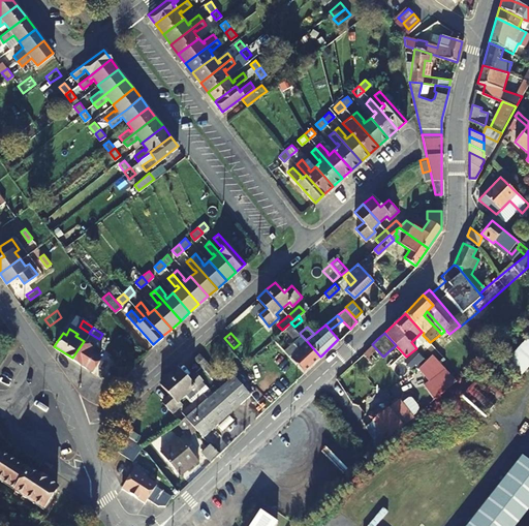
[(435,347),(445,339),(441,334),(430,342),(435,347)]
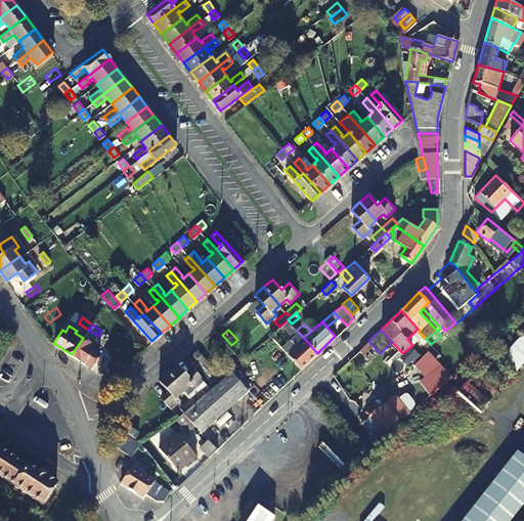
[(523,331),(499,358),(514,372),(523,359),(523,331)]
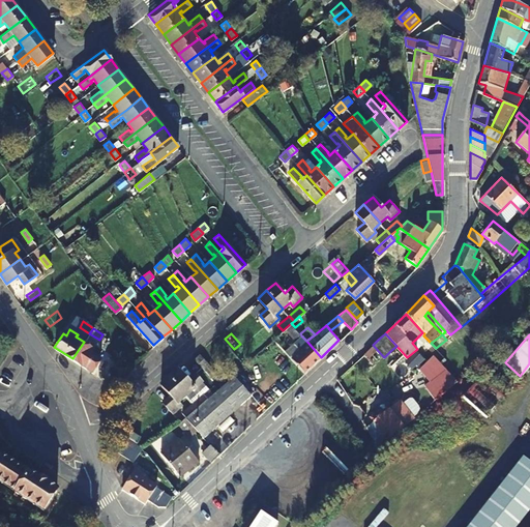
[(302,347),(291,357),(304,372),(321,357),(306,341),(301,335),(296,340),(302,347)]
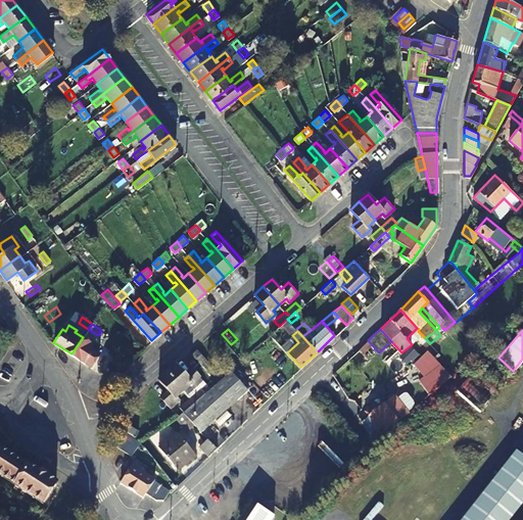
[(93,340),(91,342),(83,337),(72,353),(90,366),(99,352),(96,350),(99,344),(93,340)]
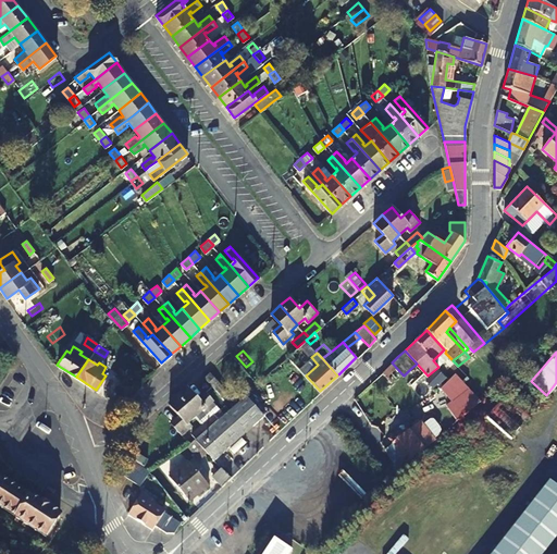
[(396,378),(401,373),(392,362),(386,368),(382,371),(391,382),(396,378)]
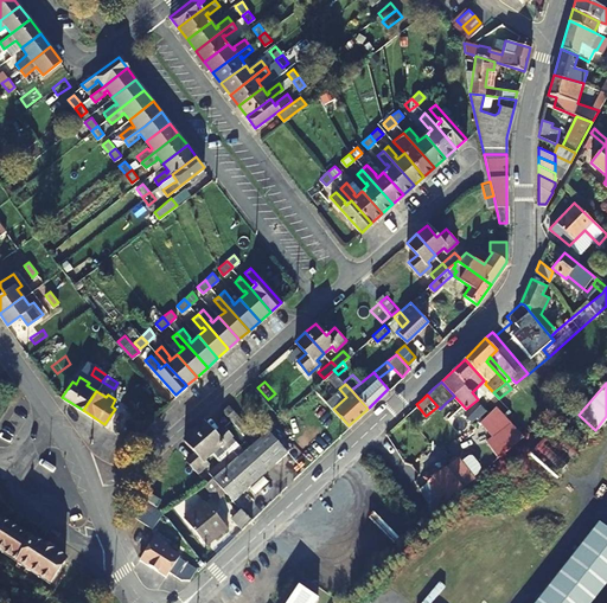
[(242,431),(249,425),(230,405),(223,410),(242,431)]
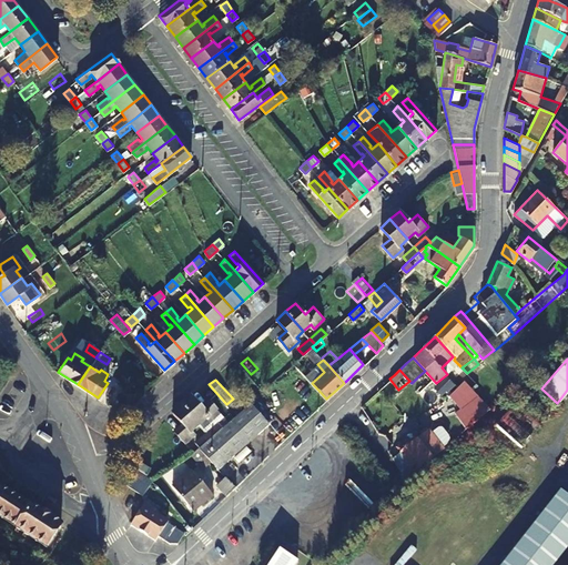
[(113,394),(123,404),(138,391),(129,381),(113,394)]
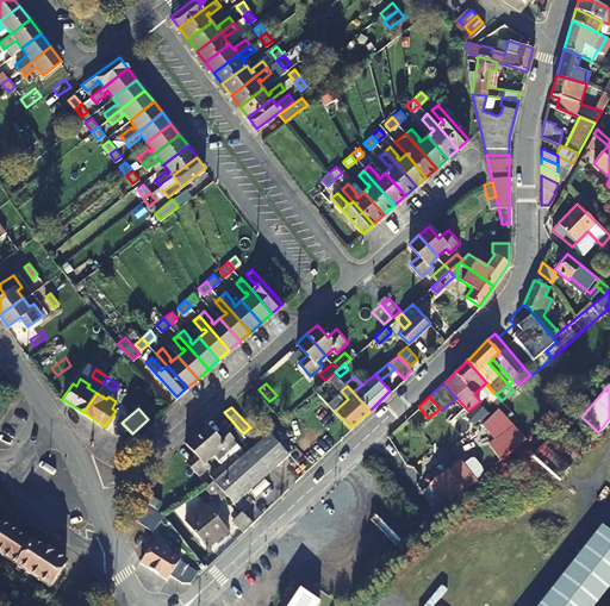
[(490,444),(502,458),(527,436),(499,408),(483,424),(496,439),(490,444)]
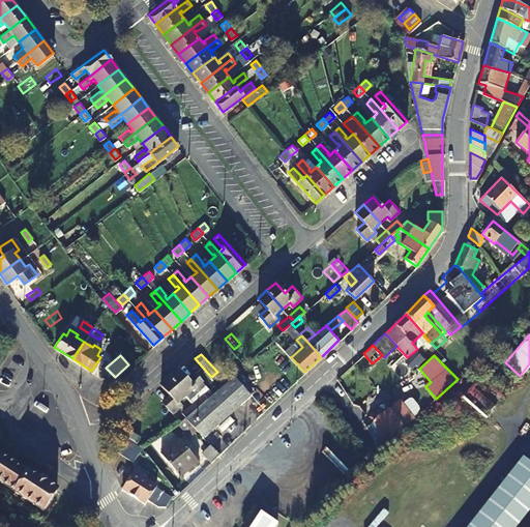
[(178,369),(170,376),(186,394),(193,389),(196,392),(205,384),(195,372),(187,379),(178,369)]
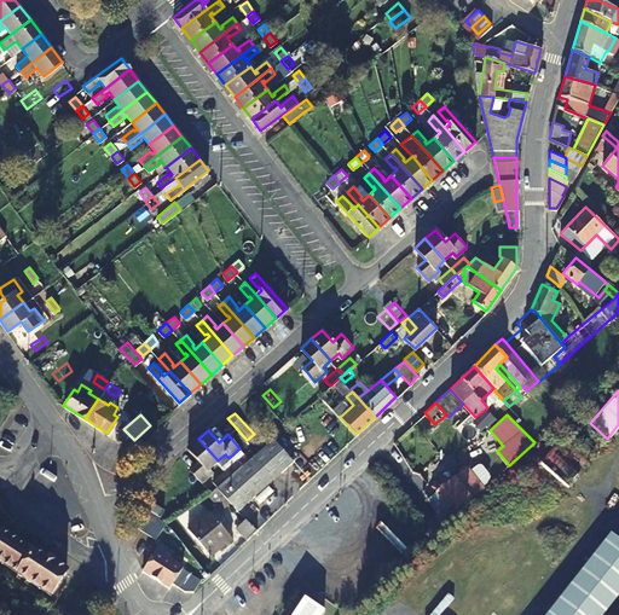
[(601,446),(606,440),(595,430),(589,436),(601,446)]
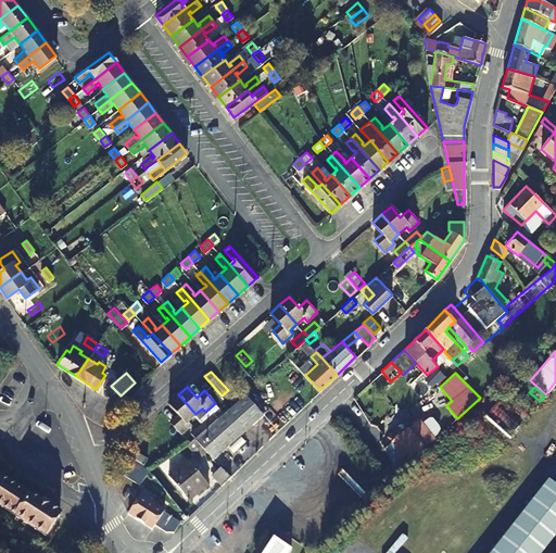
[(217,453),(264,414),(244,392),(217,417),(206,427),(194,438),(205,450),(213,459),(217,453)]
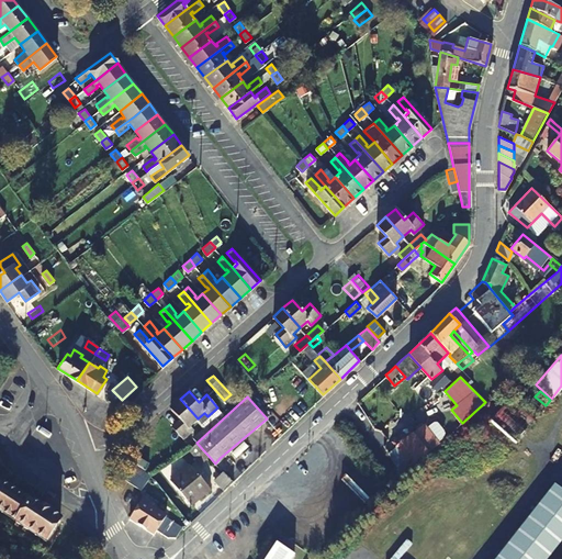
[(193,429),(191,425),(198,418),(180,399),(171,406),(181,418),(172,425),(183,438),(193,429)]
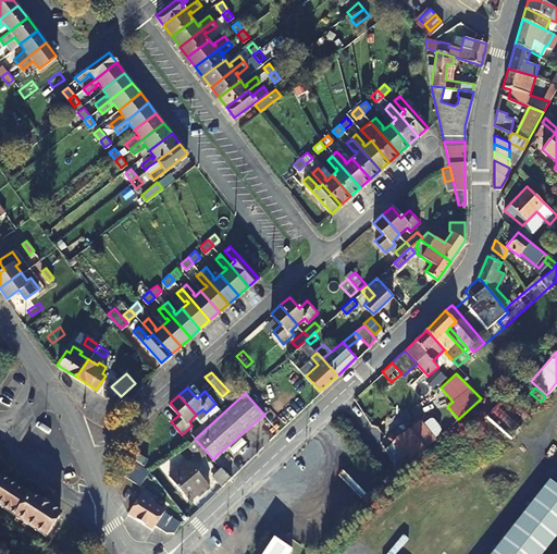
[(524,419),(531,411),(512,395),(506,403),(524,419)]
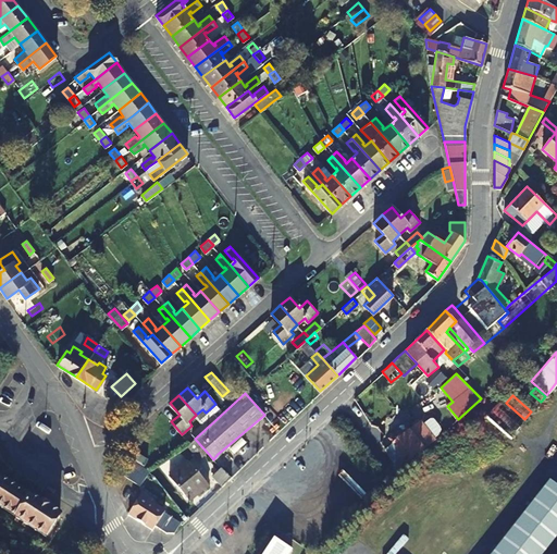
[(509,435),(521,422),(498,403),(487,416),(509,435)]
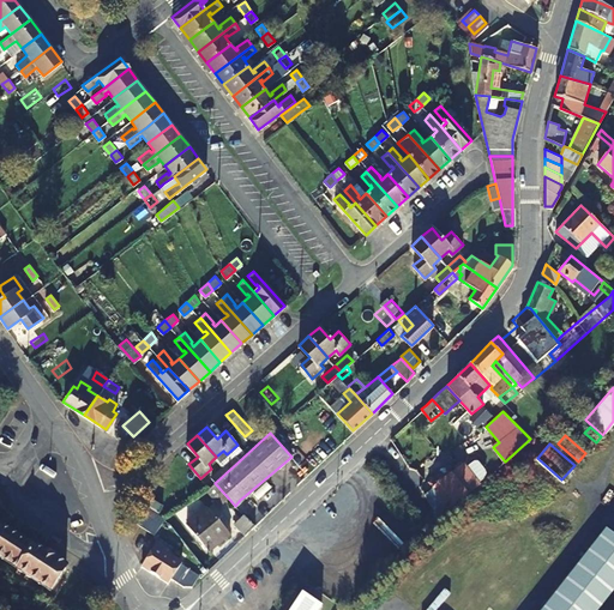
[(240,460),(235,454),(222,465),(228,471),(240,460)]
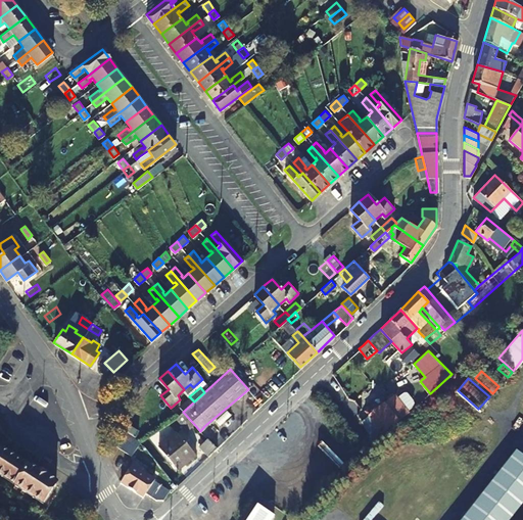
[(367,414),(381,432),(407,412),(393,393),(367,414)]
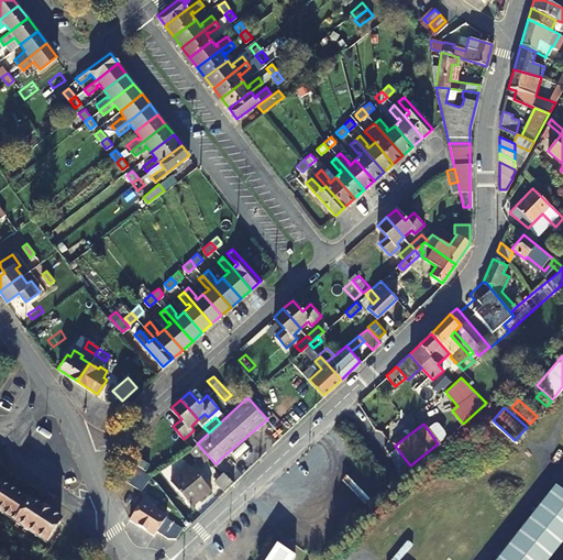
[(197,443),(209,432),(203,427),(192,437),(197,443)]
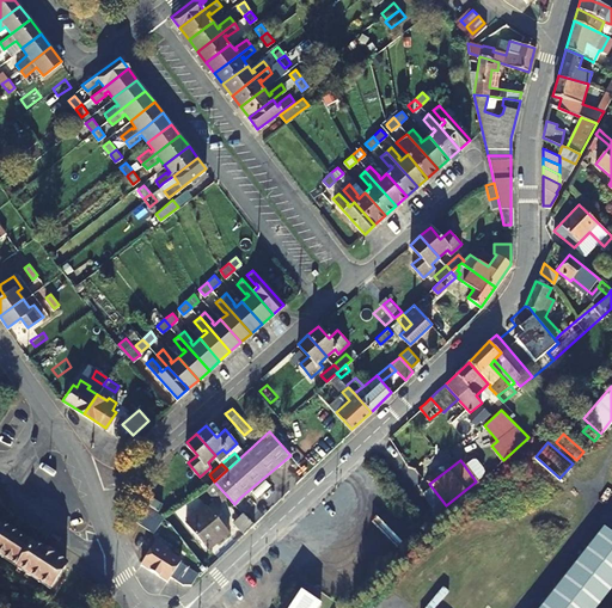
[(173,486),(179,479),(169,470),(163,477),(173,486)]
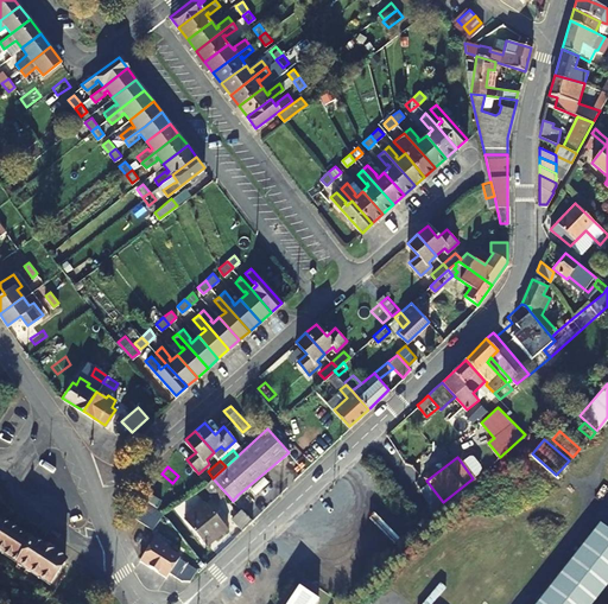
[(147,490),(144,497),(156,506),(160,498),(147,490)]
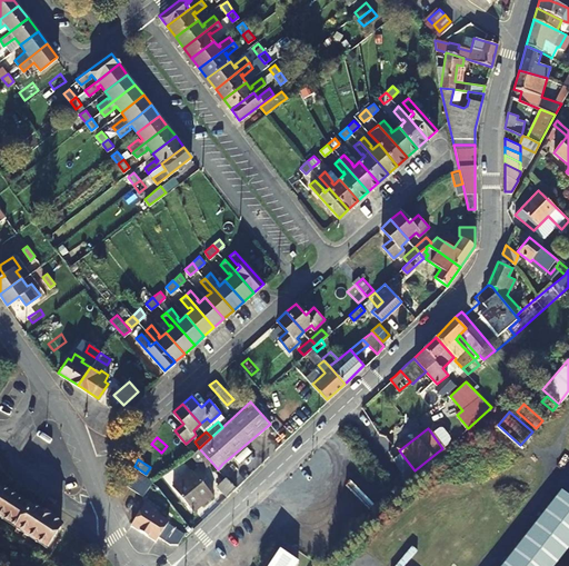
[(133,467),(123,483),(129,487),(139,472),(133,467)]
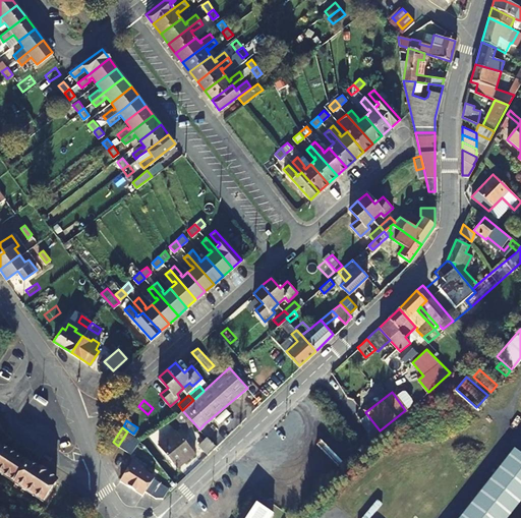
[(157,444),(174,464),(183,457),(185,460),(194,452),(175,428),(157,444)]
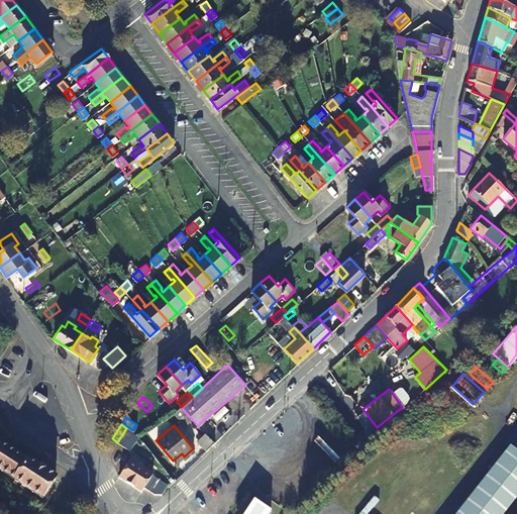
[(126,428),(117,442),(123,446),(132,432),(126,428)]
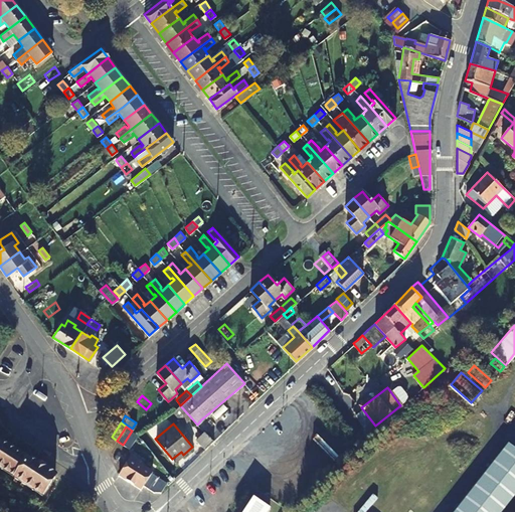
[(129,448),(138,435),(132,431),(123,445),(129,448)]
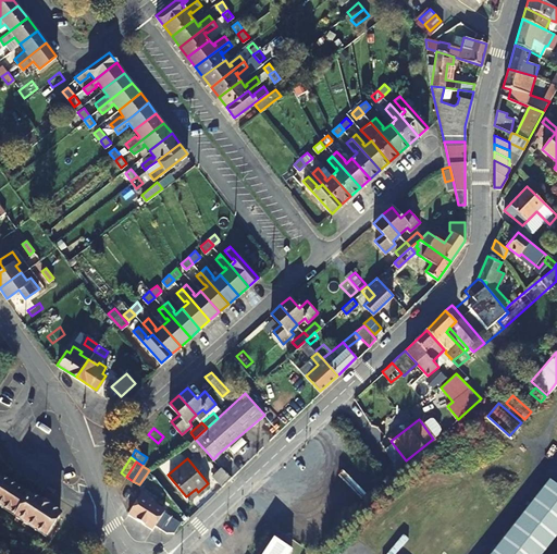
[(211,476),(221,485),(231,477),(220,466),(211,476)]
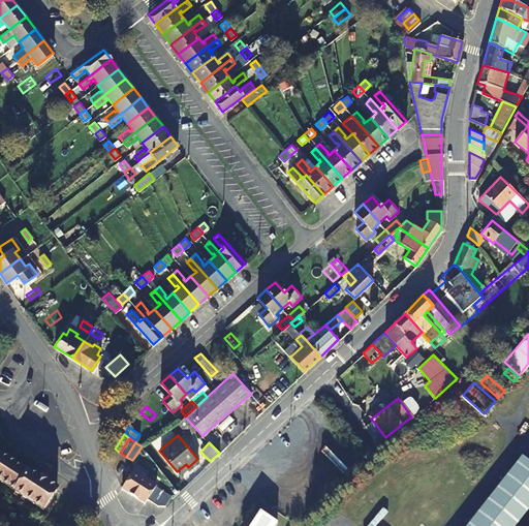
[(37,474),(1,451),(0,452),(0,478),(42,506),(56,487),(45,480),(48,476),(47,473),(42,471),(40,471),(39,472),(38,473),(37,474)]
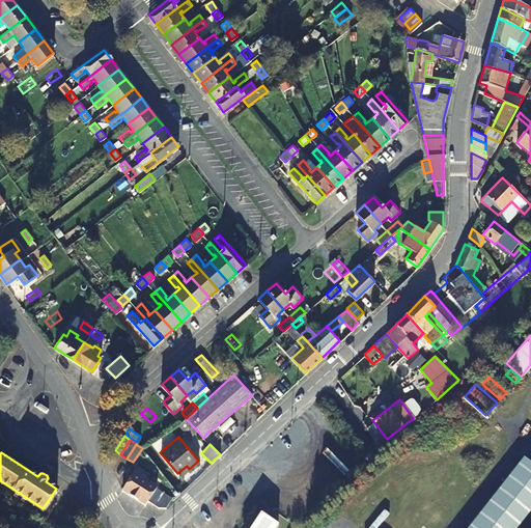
[(513,527),(530,506),(530,460),(525,455),(468,527),(513,527)]
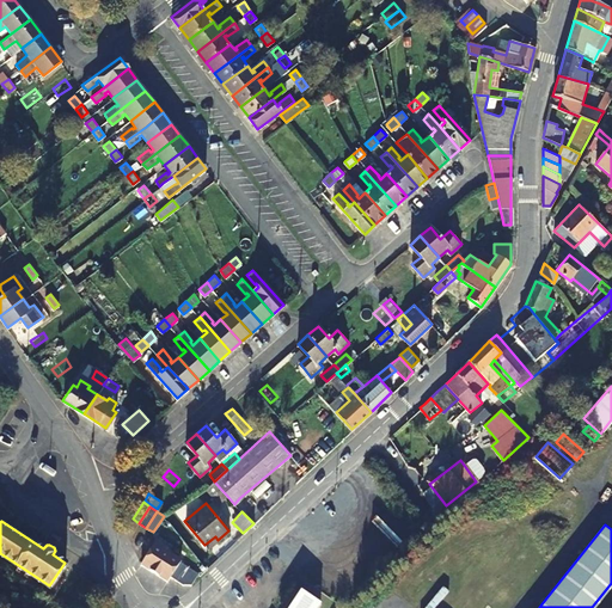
[(218,540),(215,536),(204,545),(207,548),(218,540)]
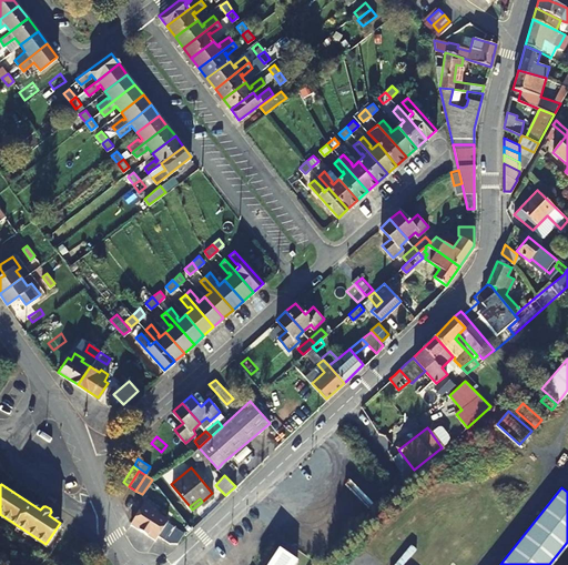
[(159,534),(168,521),(169,518),(154,510),(155,507),(144,501),(131,522),(155,538),(159,534)]
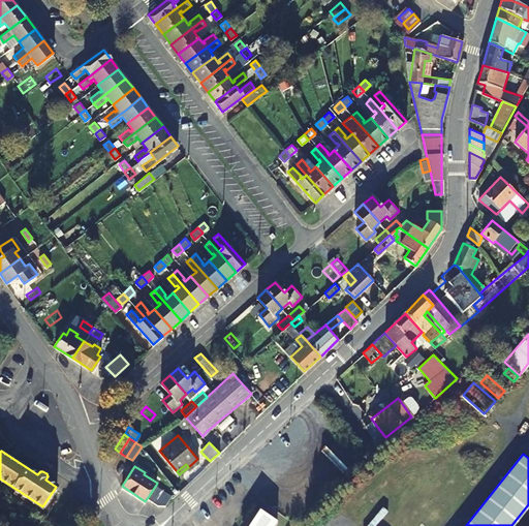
[(157,504),(164,504),(170,495),(156,485),(148,497),(153,501),(157,504)]
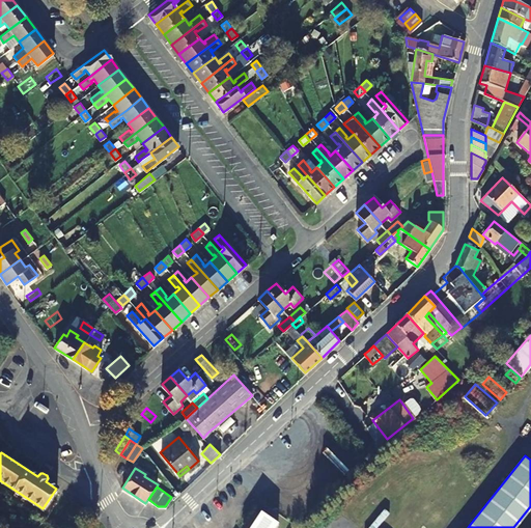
[(242,527),(273,527),(282,512),(259,499),(242,527)]
